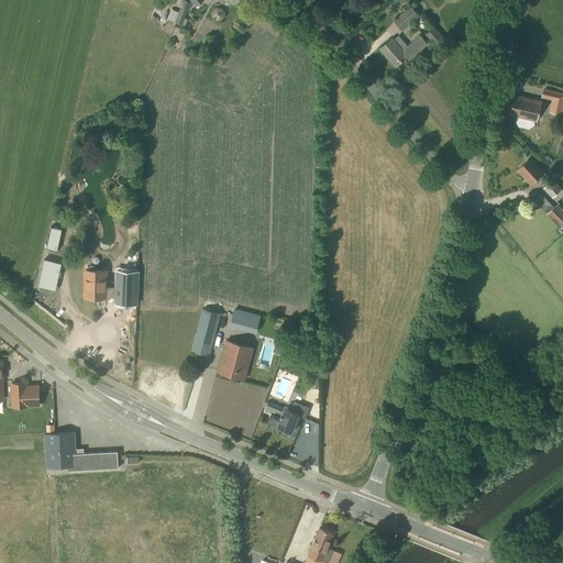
[(403,32),(420,17),(410,6),(393,21),(403,32)]
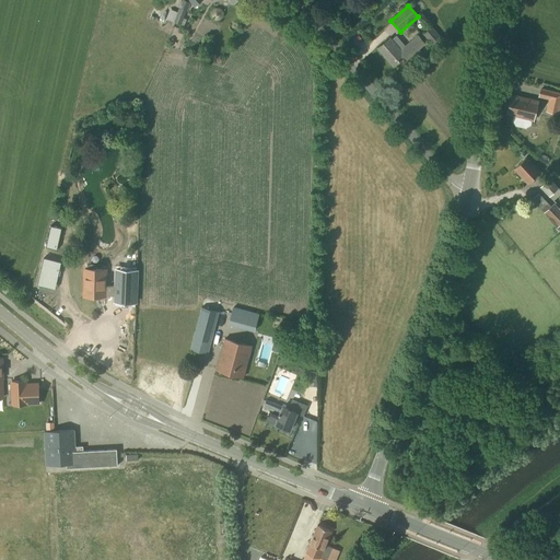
[(181,24),(187,10),(179,8),(174,22),(181,24)]
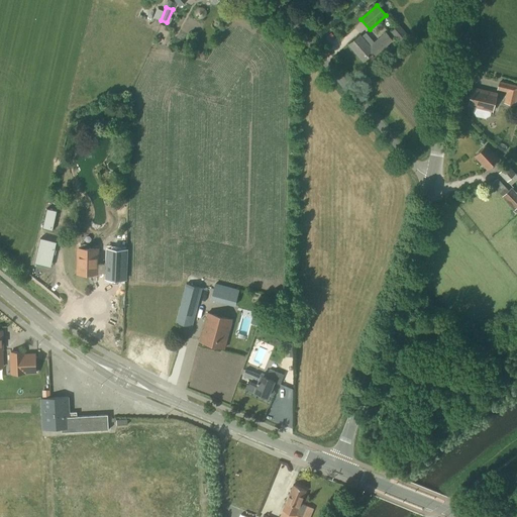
[(376,56),(392,41),(386,33),(370,46),(360,35),(348,45),(364,62),(374,54),(376,56)]
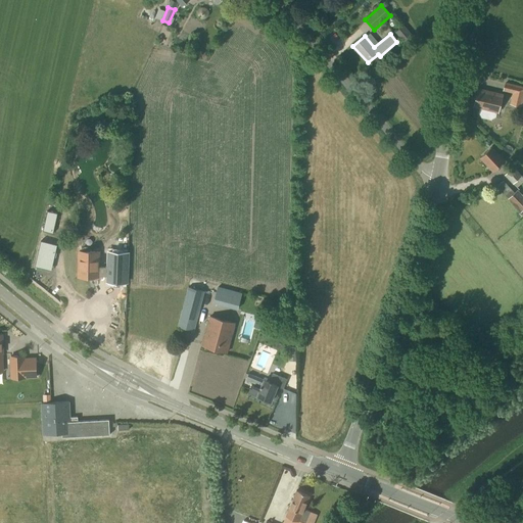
[(522,107),(522,106),(522,105),(522,86),(514,85),(510,104),(522,107)]
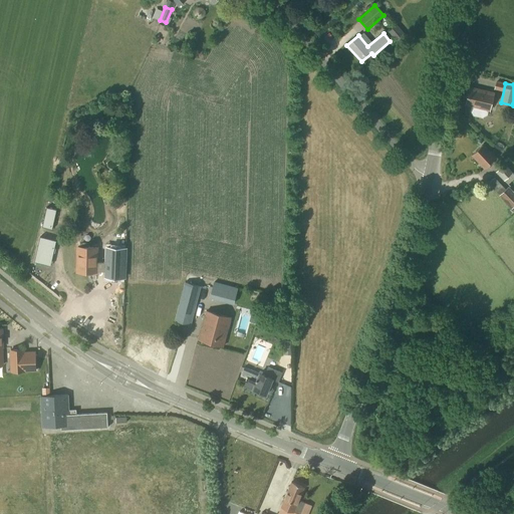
[(489,110),(494,93),(470,87),(466,104),(472,106),(471,110),(473,115),(483,117),(487,114),(488,110),(489,110)]
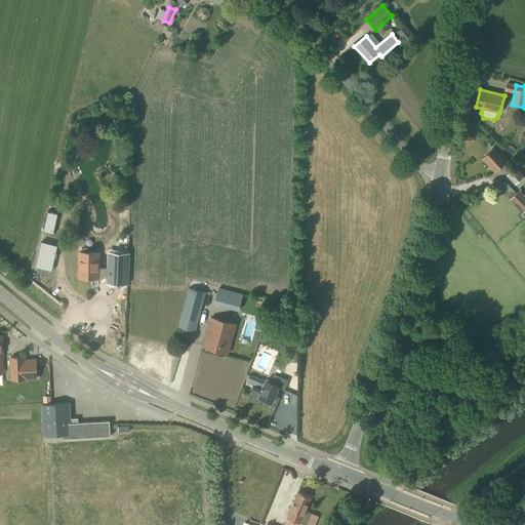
[(494,172),(507,161),(493,147),(481,159),(494,172)]
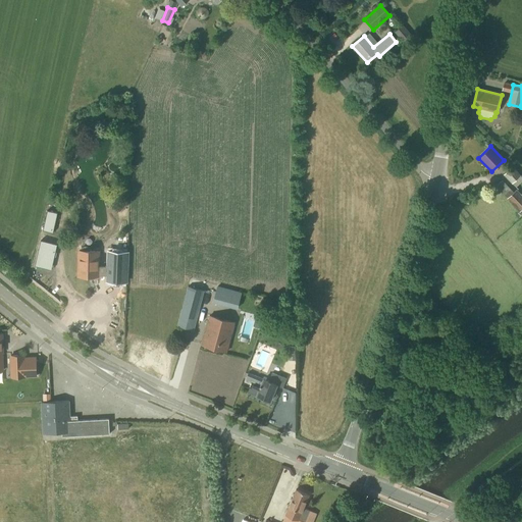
[(521,176),(512,166),(503,174),(521,193),(521,191),(521,176)]
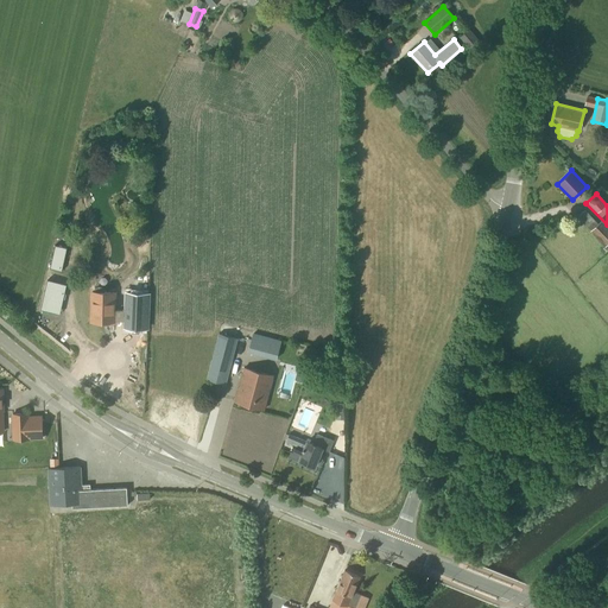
[(605,247),(607,244),(607,227),(601,221),(590,232),(605,247)]
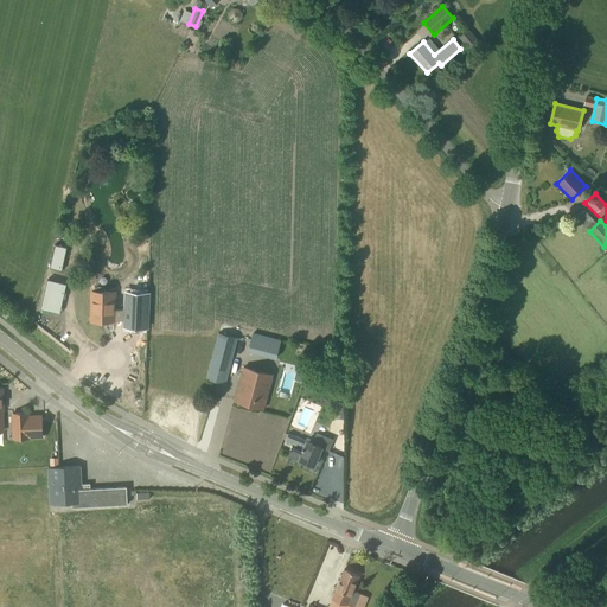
[(51,268),(63,270),(68,247),(56,244),(51,268)]
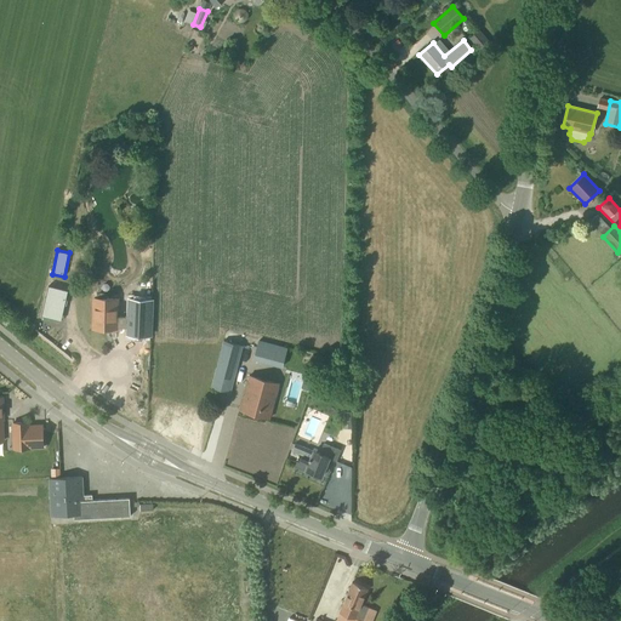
[(55,318),(55,315),(63,317),(69,290),(50,285),(43,315),(55,318)]
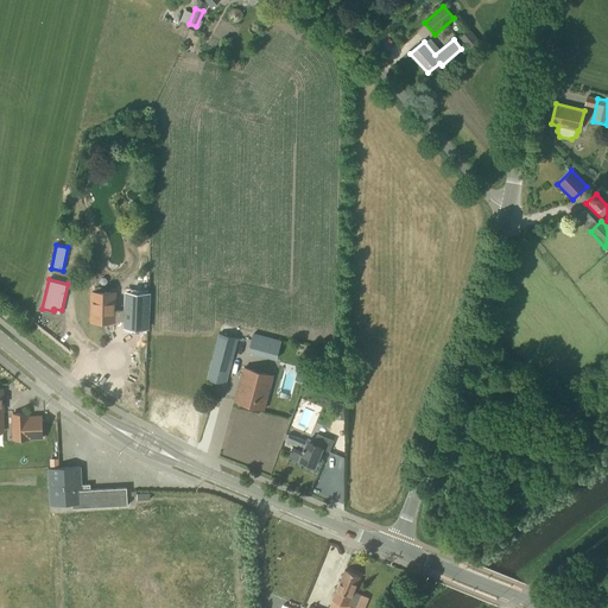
[(105,292),(105,291),(103,290),(103,289),(102,287),(101,287),(100,287),(97,287),(96,287),(95,289),(94,292),(93,292),(92,322),(114,323),(114,320),(125,320),(125,328),(149,329),(150,295),(126,293),(125,312),(114,311),(115,293),(105,292)]
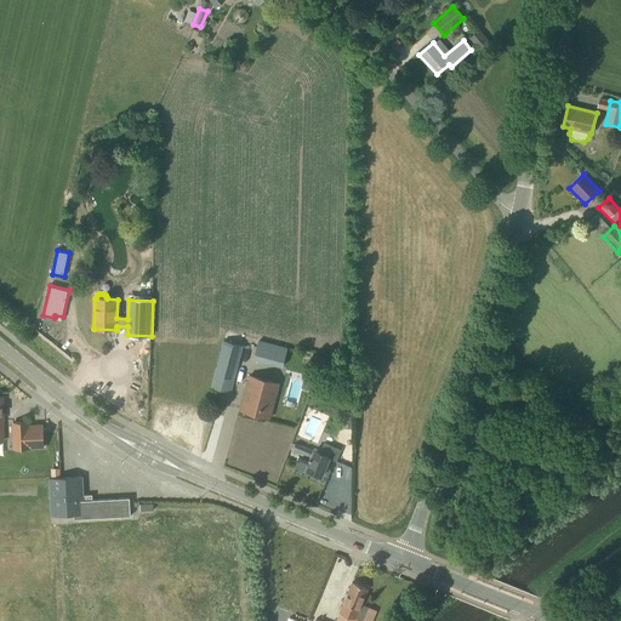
[(288,348),(258,340),(254,358),(283,366),(288,348)]
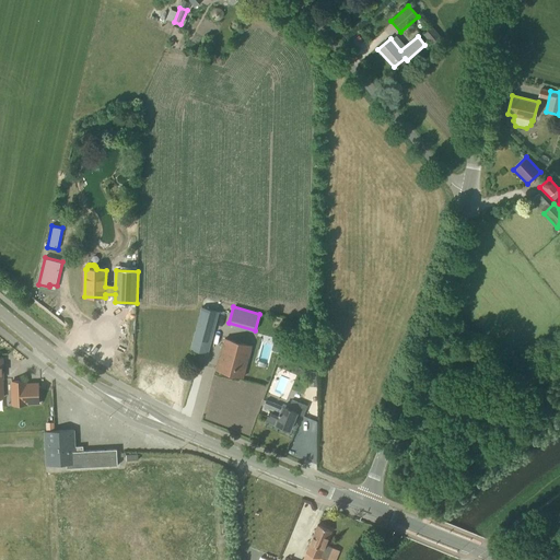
[(219,312),(201,307),(190,349),(208,353),(219,312)]
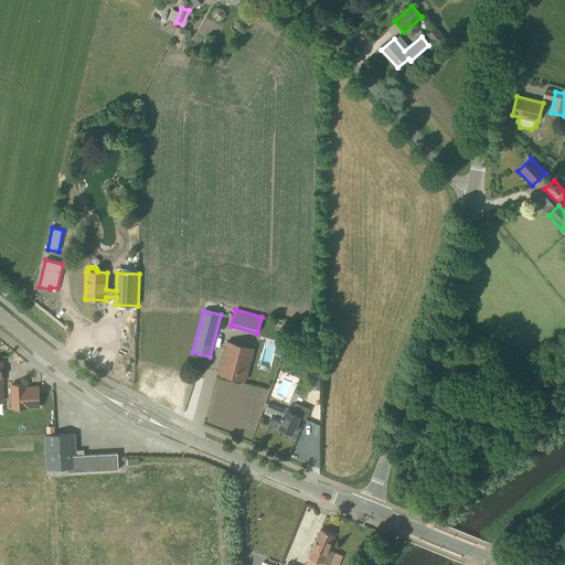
[(246,381),(254,350),(226,342),(217,373),(246,381)]
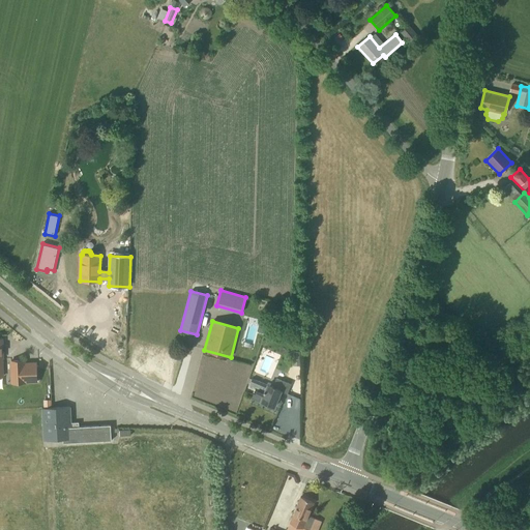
[(261,322),(257,334),(268,337),(271,324),(261,322)]
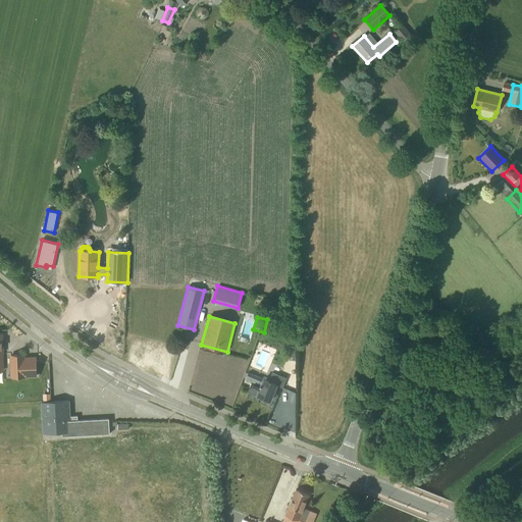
[(23,359),(23,355),(10,356),(11,377),(24,377),(24,376),(36,376),(35,358),(23,359)]
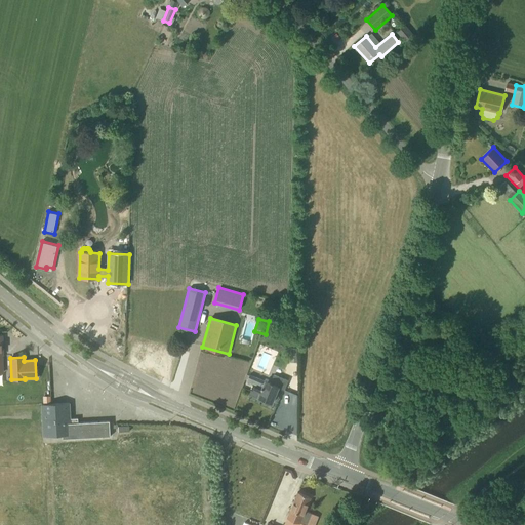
[(284,390),(288,380),(274,374),(270,384),(265,381),(263,387),(253,382),(248,395),(272,404),(279,387),(284,390)]
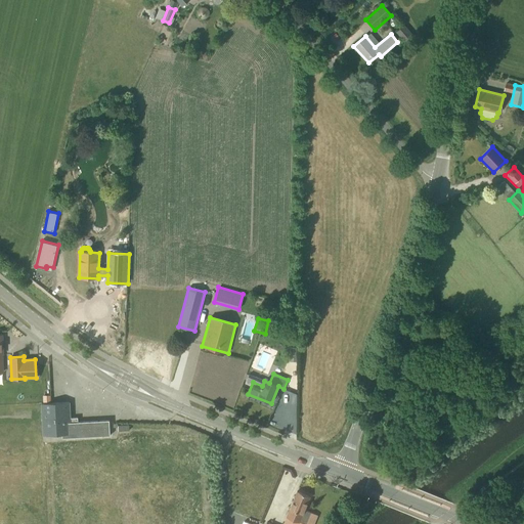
[(70,419),(70,417),(69,402),(41,403),(43,436),(62,435),(62,438),(111,435),(110,421),(78,422),(78,418),(70,419)]
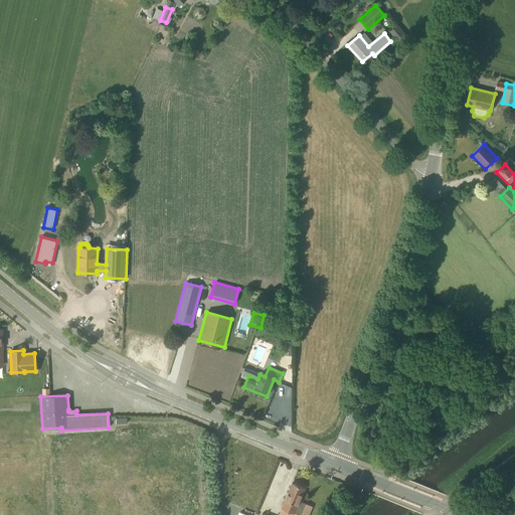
[(299,514),(301,514),(306,504),(300,501),(305,488),(292,483),(282,508),(299,514)]
